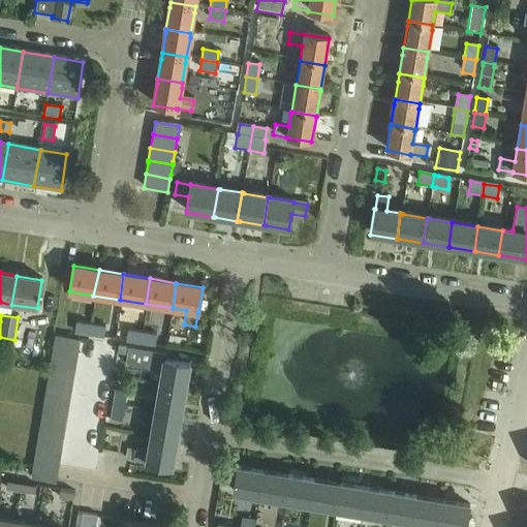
[(88,336),(90,326),(76,323),(74,334),(88,336)]
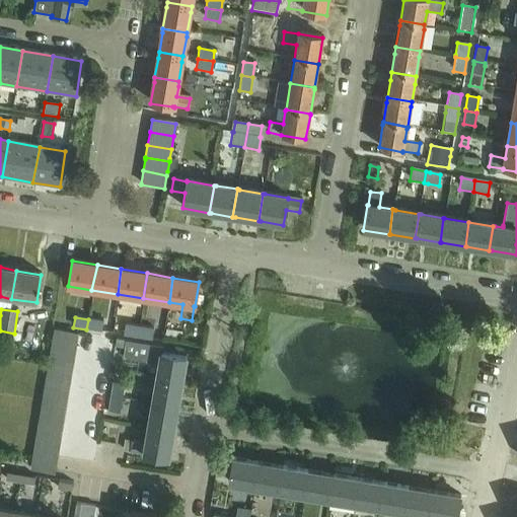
[(88,319),(86,329),(100,331),(102,321),(88,319)]
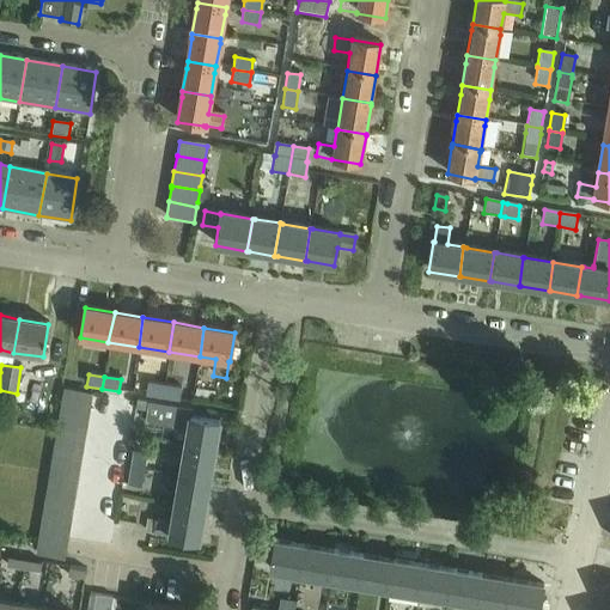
[(162,398),(164,385),(147,383),(145,396),(162,398)]
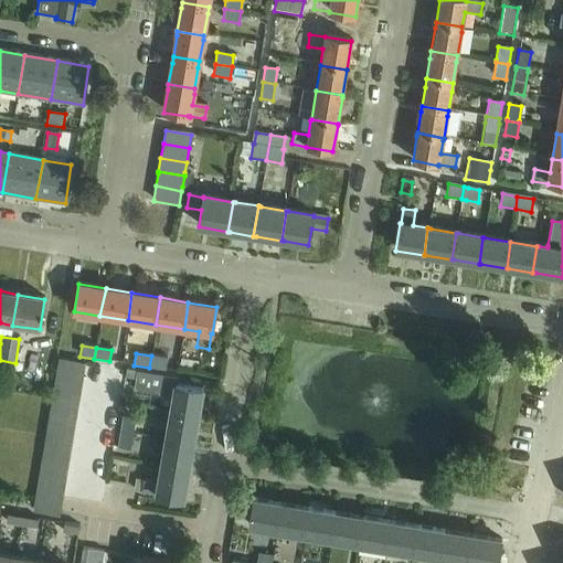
[(151,356),(149,368),(165,370),(167,358),(151,356)]
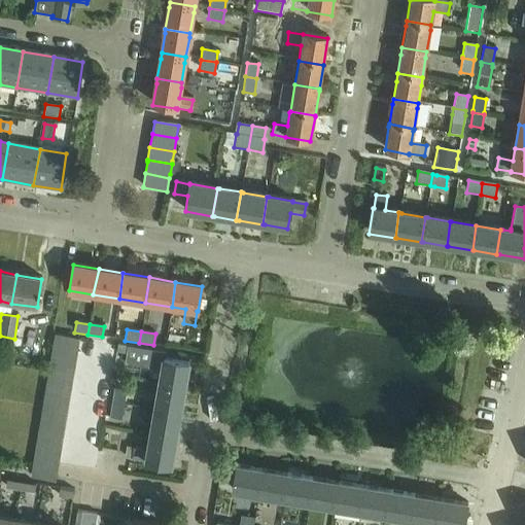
[(56,482),(56,481),(79,340),(55,337),(31,478),(56,482)]
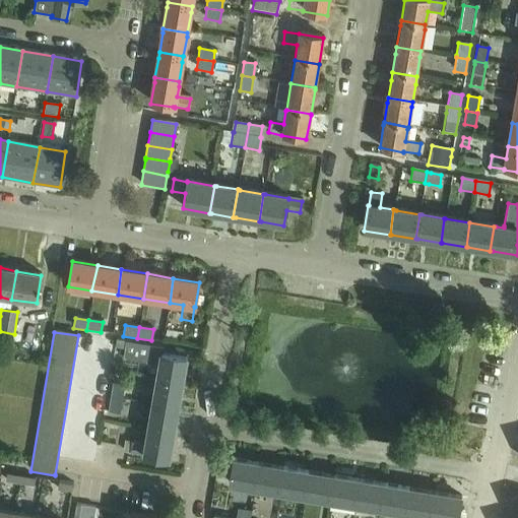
[(156,382),(181,385),(185,359),(163,354),(164,348),(125,342),(123,360),(159,366),(156,382)]
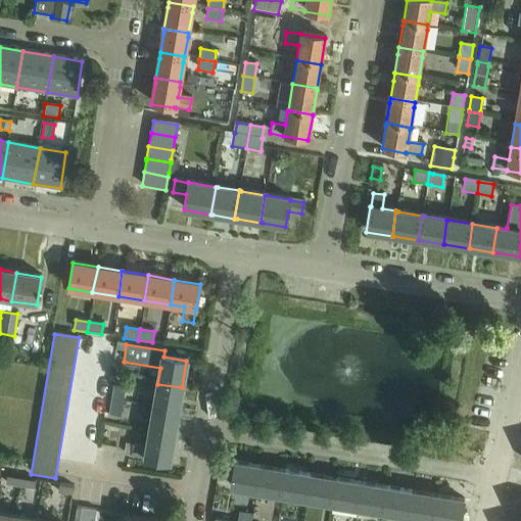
[(177,415),(182,387),(157,384),(153,410),(177,415)]
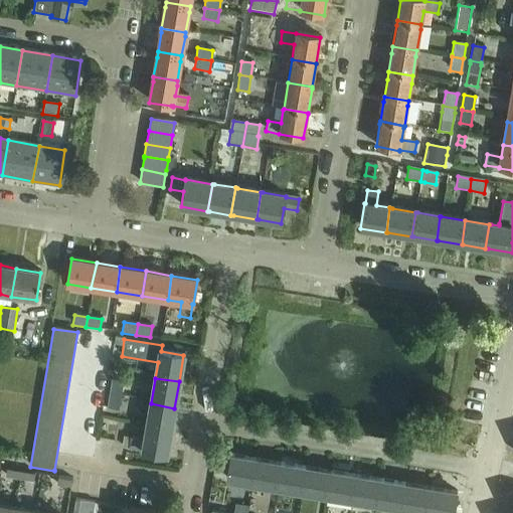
[(112,394),(123,396),(125,382),(114,380),(112,394)]
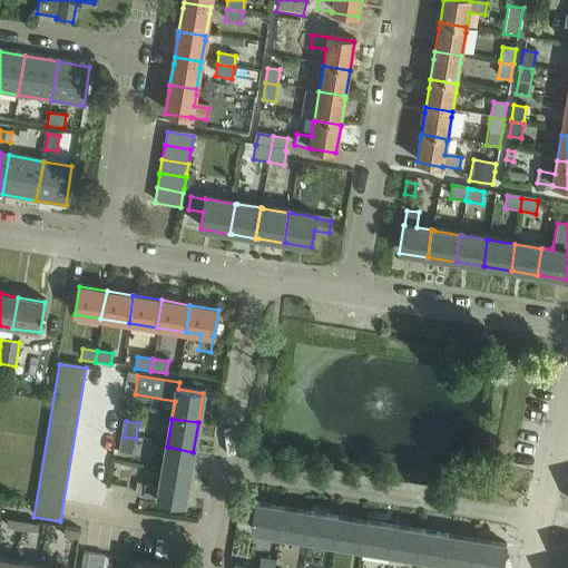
[(134,454),(136,439),(124,437),(121,452),(134,454)]
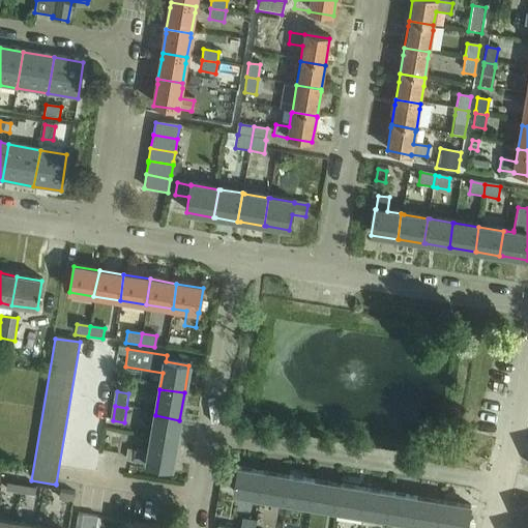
[(176,443),(179,420),(155,415),(151,439),(176,443)]
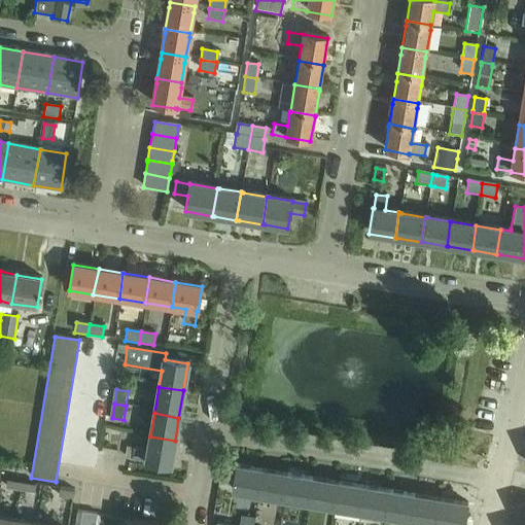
[(170,467),(175,441),(150,436),(147,451),(133,449),(131,459),(145,462),(170,467)]
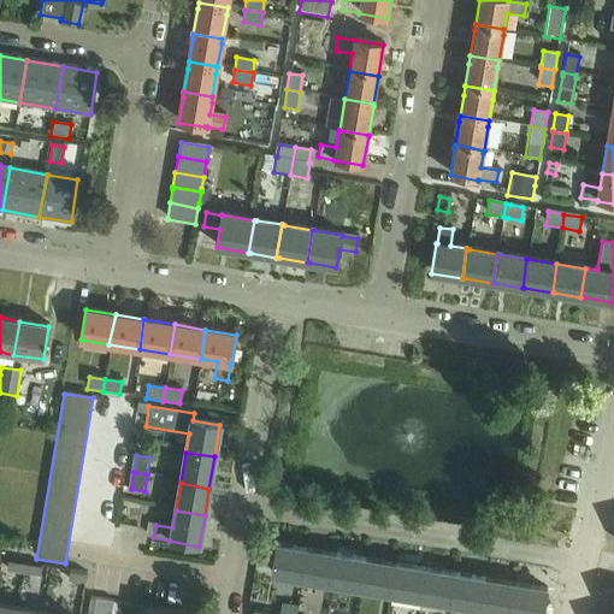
[(302,579),(306,550),(276,545),(271,574),(302,579)]
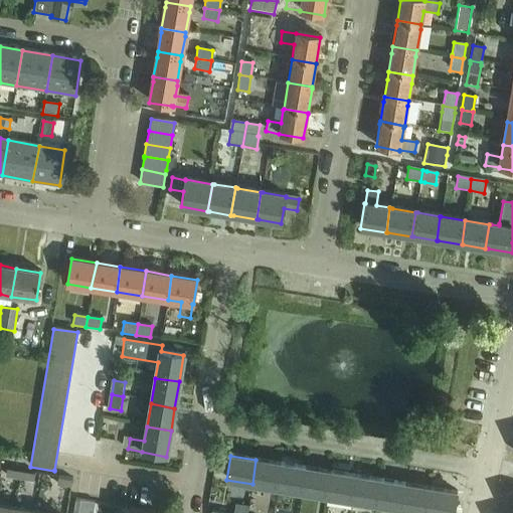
[(278,489),(282,464),(255,460),(252,484),(278,489)]
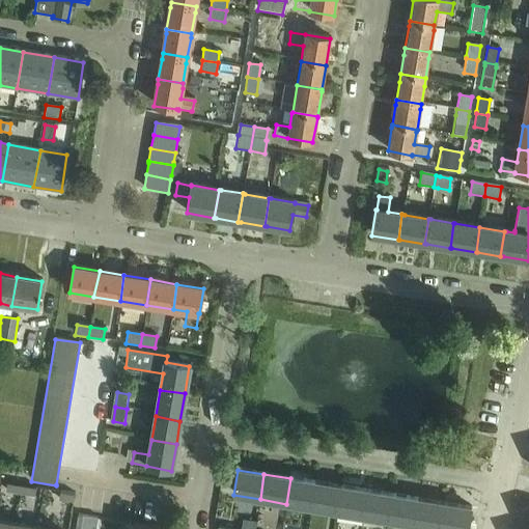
[(311,507),(316,482),(290,478),(286,504),(311,507)]
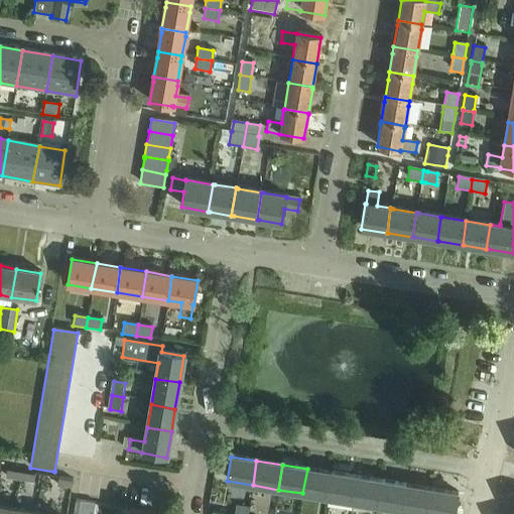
[(326,497),(331,473),(307,469),(302,493),(326,497)]
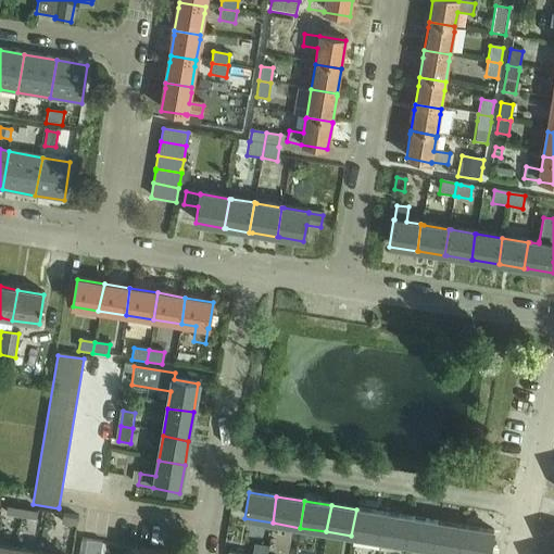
[(21,517),(22,508),(8,506),(5,515),(21,517)]
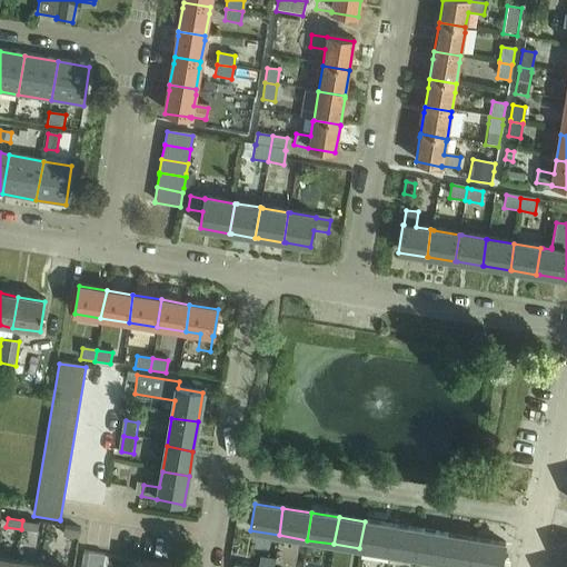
[(22,520),(21,529),(37,533),(38,524),(22,520)]
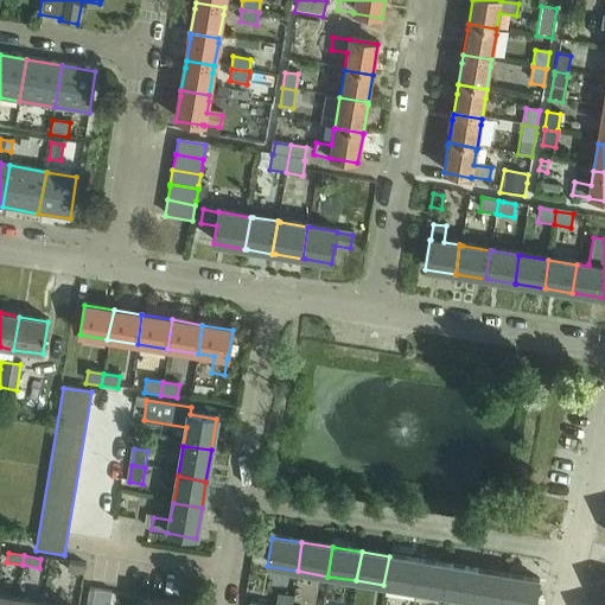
[(409,590),(414,561),(389,556),(383,585),(409,590)]
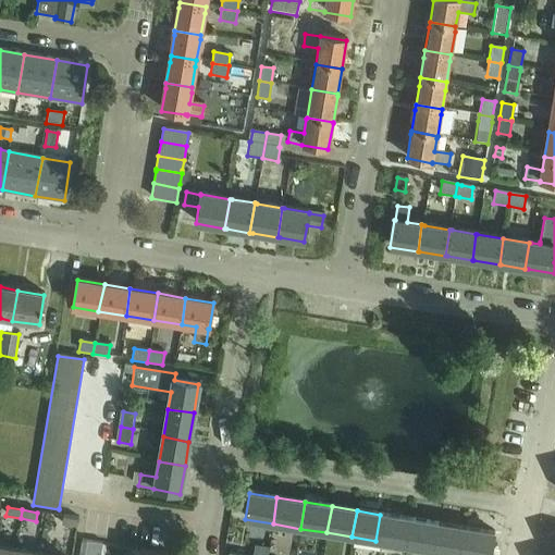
[(405,545),(409,519),(380,515),(375,541),(405,545)]
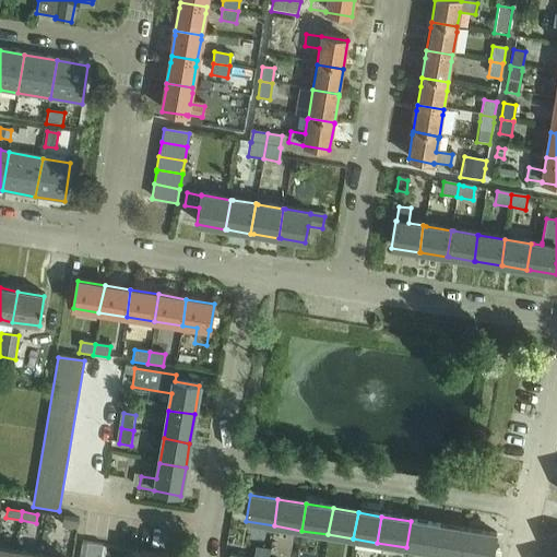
[(76,530),(78,521),(63,519),(61,528),(76,530)]
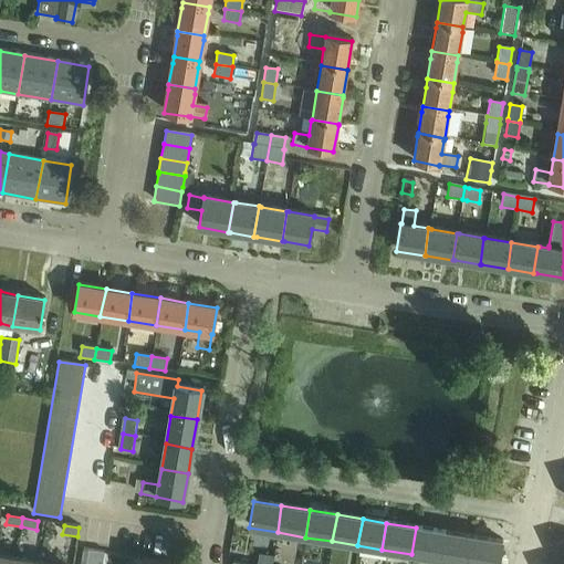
[(441,560),(446,532),(416,528),(411,554),(441,560)]
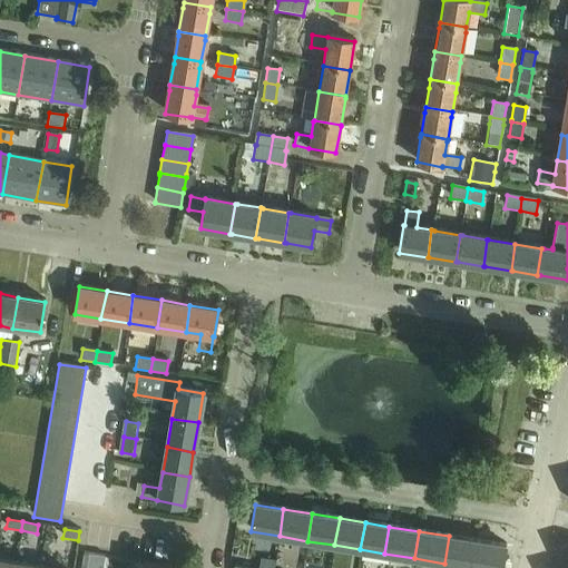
[(475,567),(479,541),(449,536),(444,564),(467,567),(475,567)]
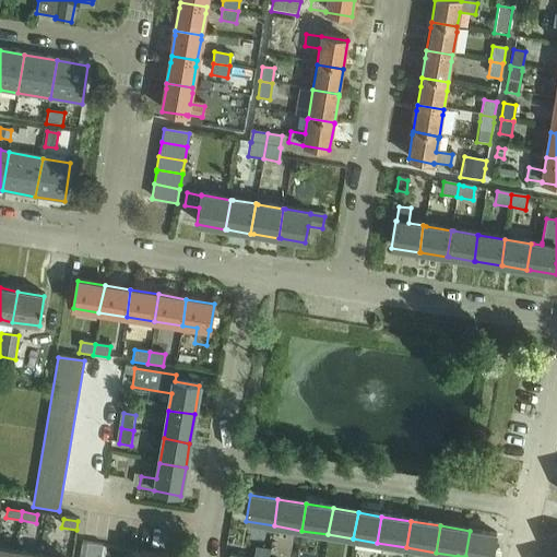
[(470,531),(465,556),(490,556),(495,535),(470,531)]
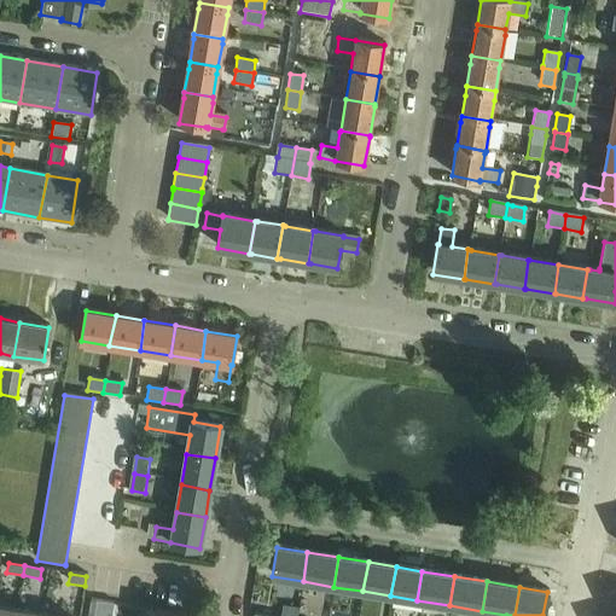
[(16,615),(17,609),(0,605),(0,615),(16,615)]
